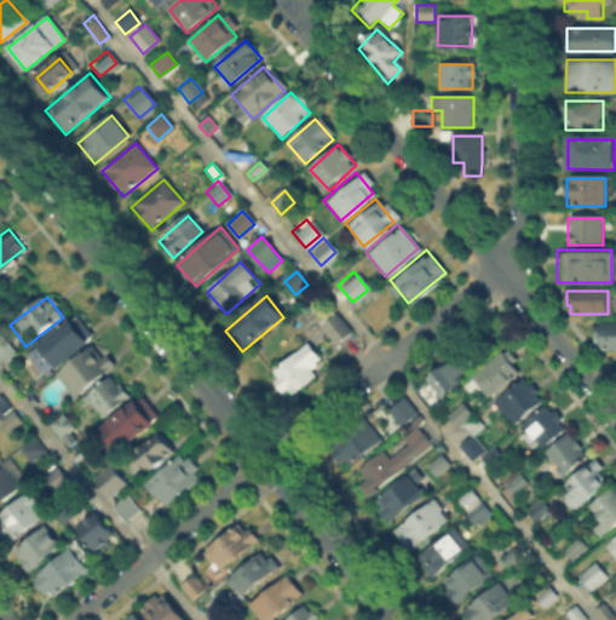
[(36,344),(74,315),(91,337),(53,367),(36,344)]
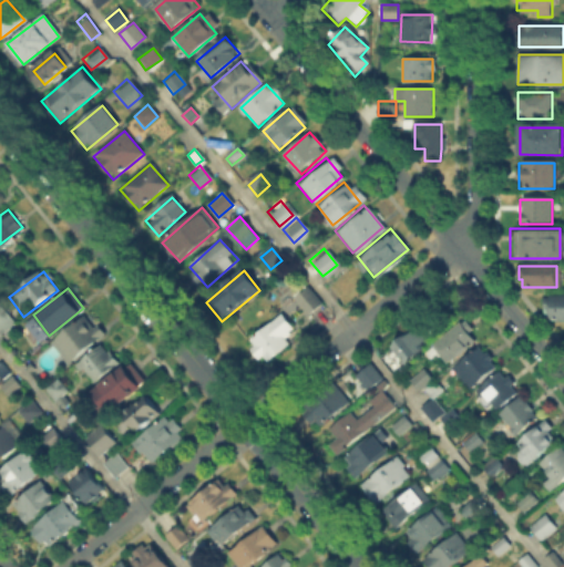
[(309,288),(322,305),(308,316),(295,299),(309,288)]
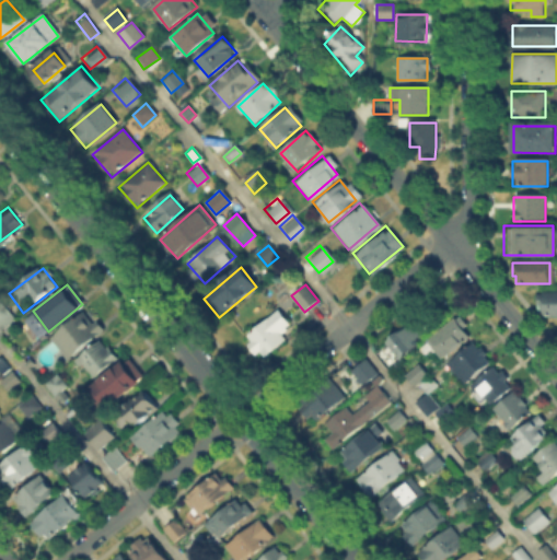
[(556,314),(537,314),(537,291),(556,291),(556,314)]
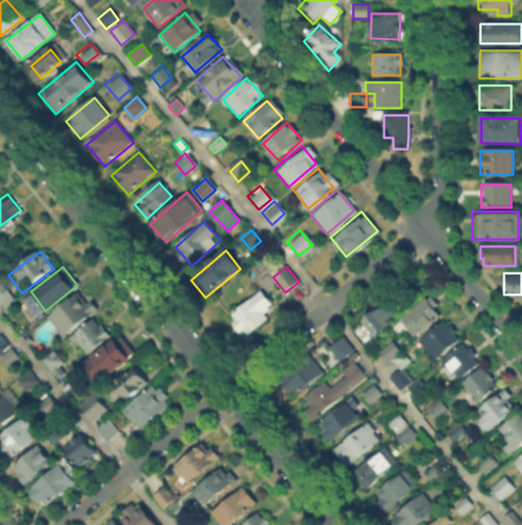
[(0,283),(12,298),(1,308),(0,307),(0,283)]
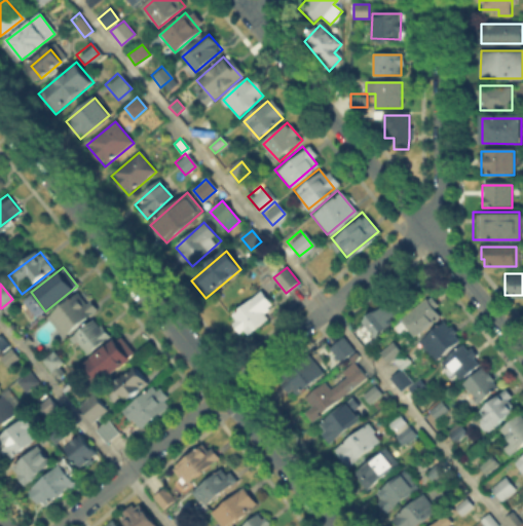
[(78,294),(87,305),(90,302),(98,310),(64,337),(48,318),(78,294)]
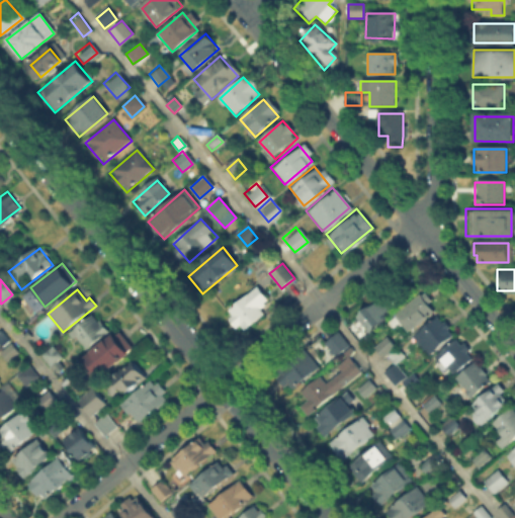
[(262,292),(269,303),(260,311),(263,315),(242,333),(226,313),(247,294),(252,300),(262,292)]
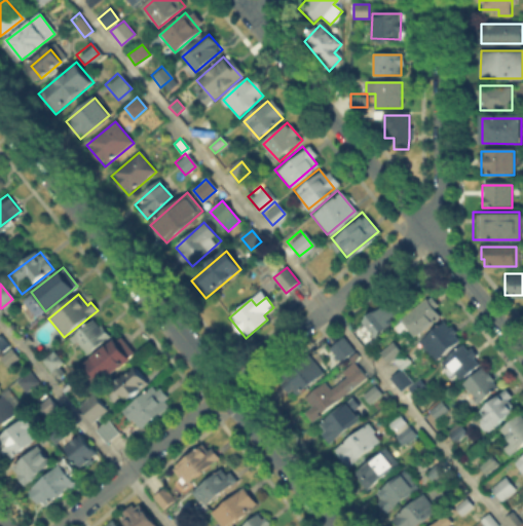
[(401,320),(426,297),(441,313),(415,335),(401,320)]
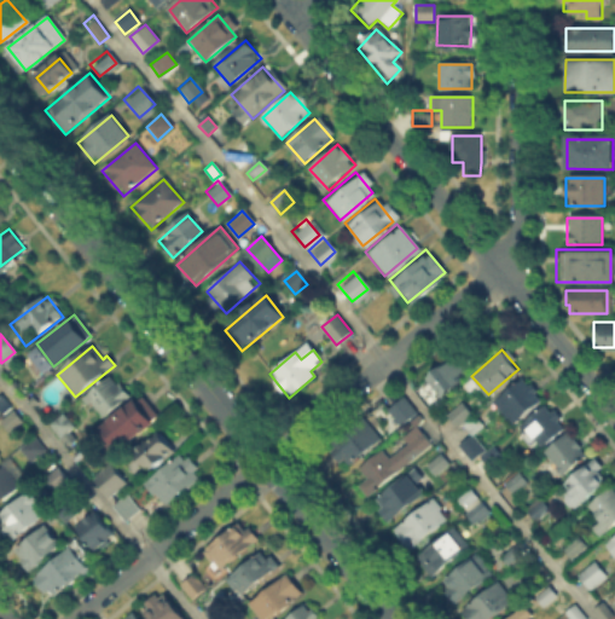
[(424,379),(445,360),(462,379),(442,398),(424,379)]
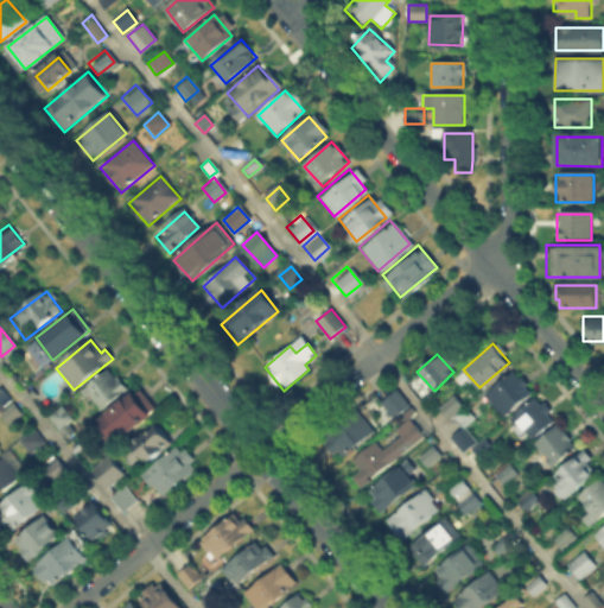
[(110,371),(126,391),(100,412),(84,392),(110,371)]
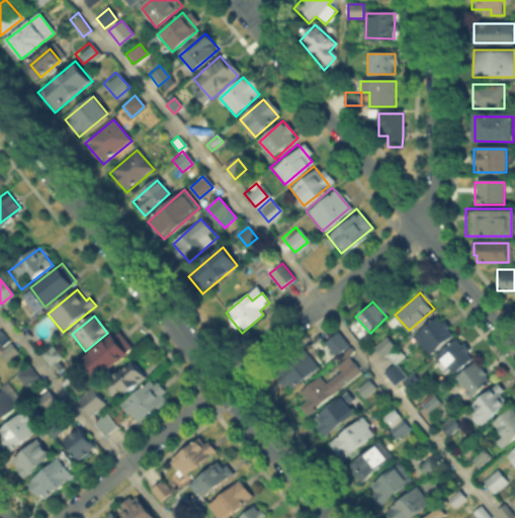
[(414,337),(436,319),(451,337),(428,355),(414,337)]
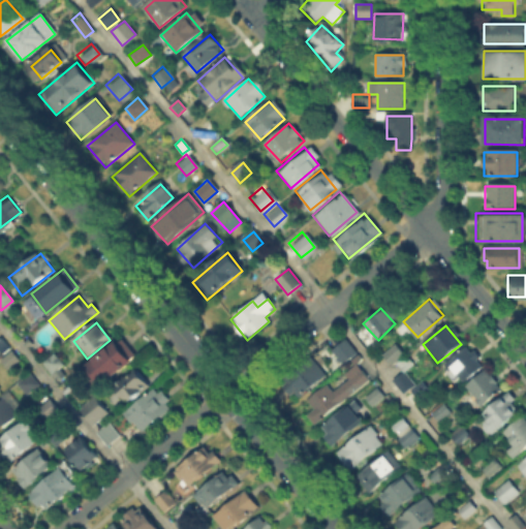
[(331,349),(343,339),(356,353),(342,364),(331,349)]
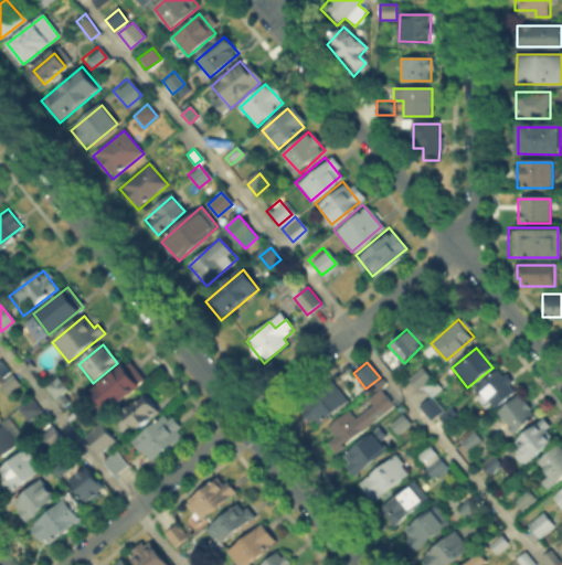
[(94,388),(124,365),(140,386),(110,409),(94,388)]
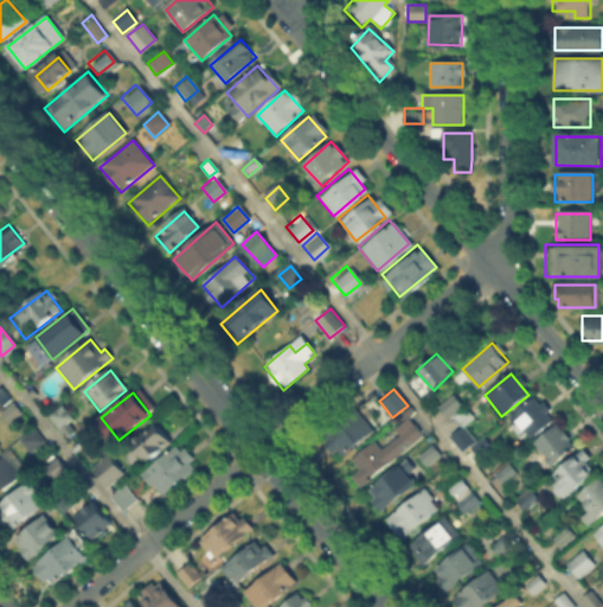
[(438,408),(453,396),(464,409),(450,421),(438,408)]
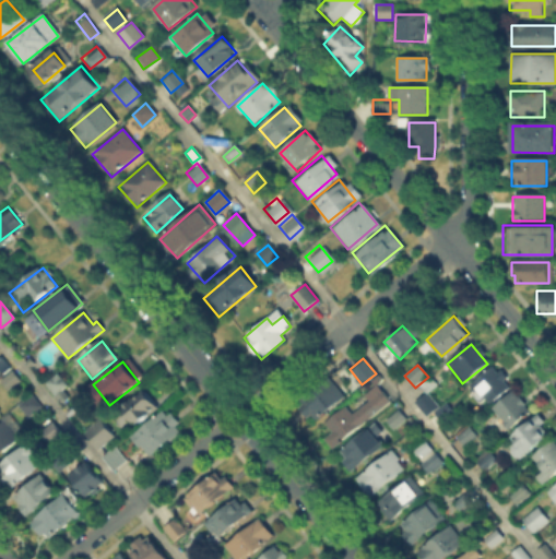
[(470,385),(493,368),(508,387),(485,404),(470,385)]
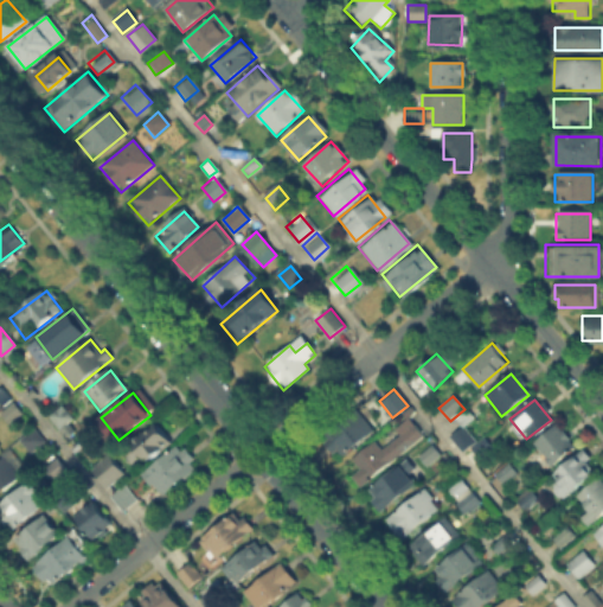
[(13,404),(21,414),(10,425),(1,415),(13,404)]
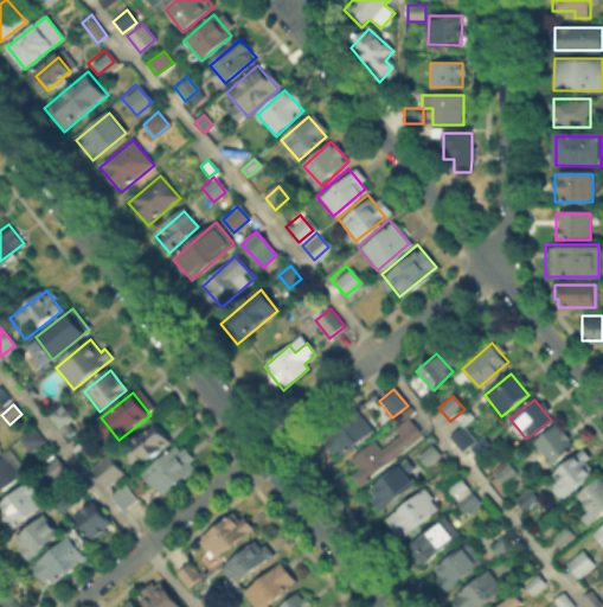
[(63,407),(78,427),(65,438),(50,416),(63,407)]
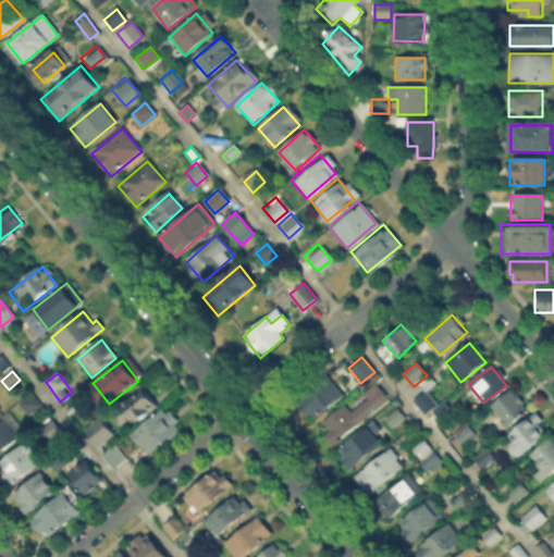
[(302,404),(298,399),(327,374),(344,394),(318,417),(303,415),(297,407),(302,404)]
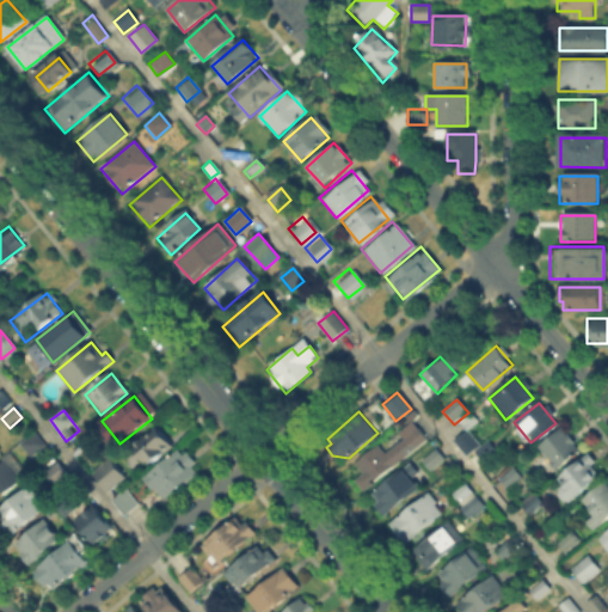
[(407,422),(413,428),(415,427),(425,440),(363,491),(352,478),(360,472),(354,465),(379,445),(385,452),(400,439),(395,433),(407,422)]
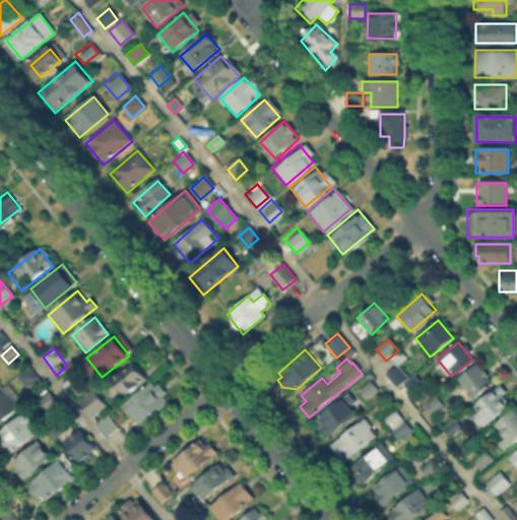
[(113,378),(134,362),(146,378),(125,394),(113,378)]
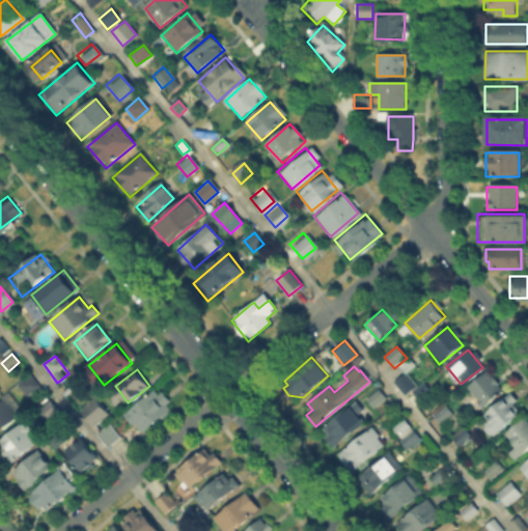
[(467,387),(488,370),(503,391),(482,407),(467,387)]
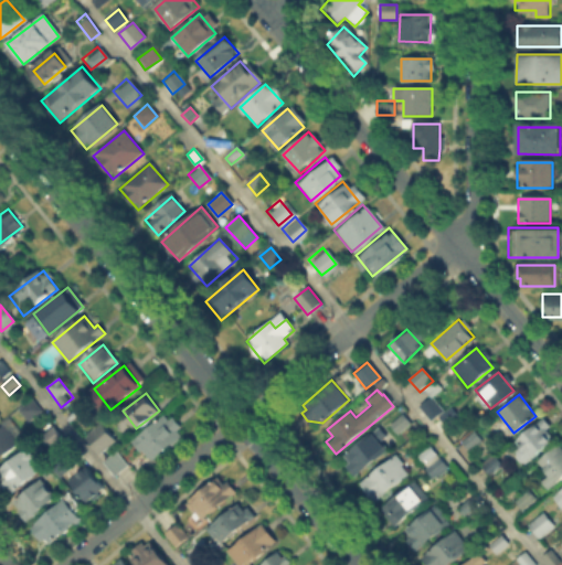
[(32,400),(41,411),(28,422),(19,411),(32,400)]
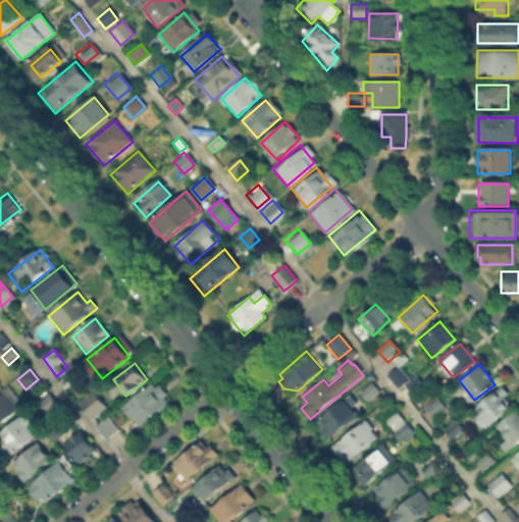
[(397,369),(408,382),(399,389),(387,376),(397,369)]
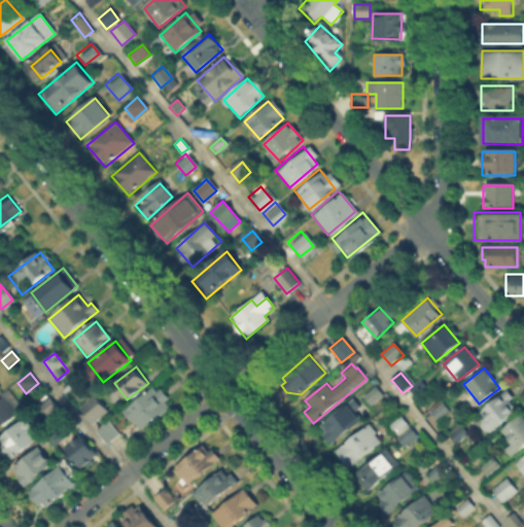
[(125,408),(154,386),(168,405),(138,426),(125,408)]
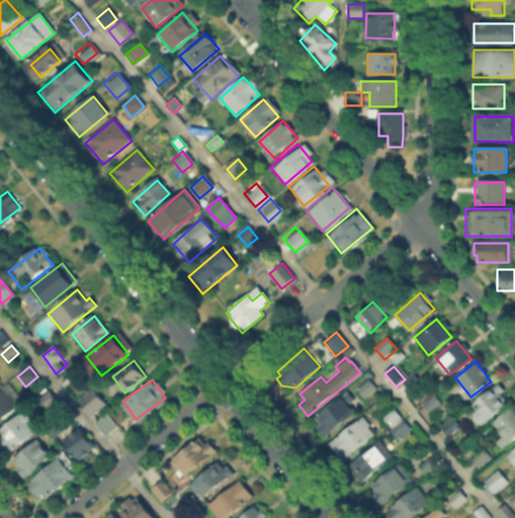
[(369,381),(375,387),(364,399),(358,393),(369,381)]
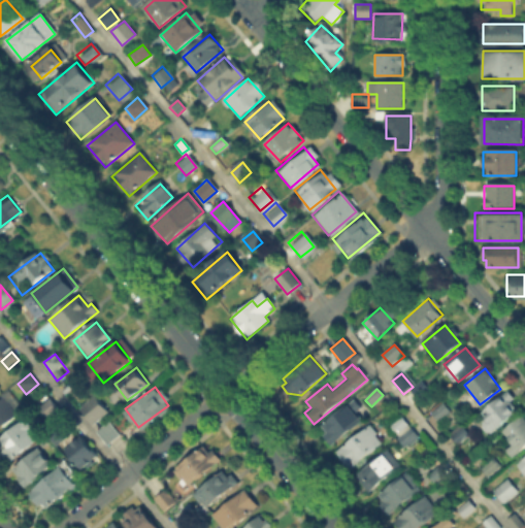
[(481,414),(509,392),(521,408),(494,430),(481,414)]
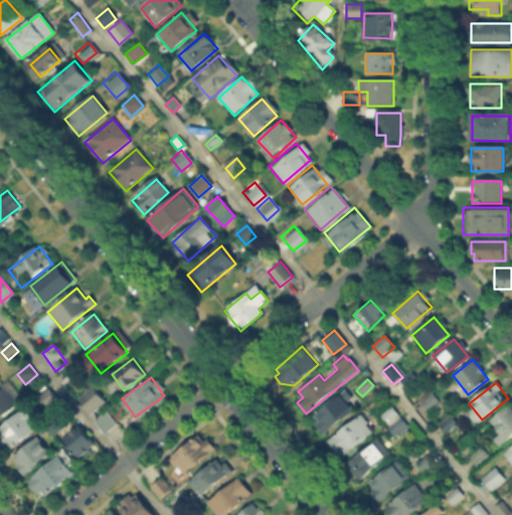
[(0,389),(8,383),(23,401),(0,420),(0,389)]
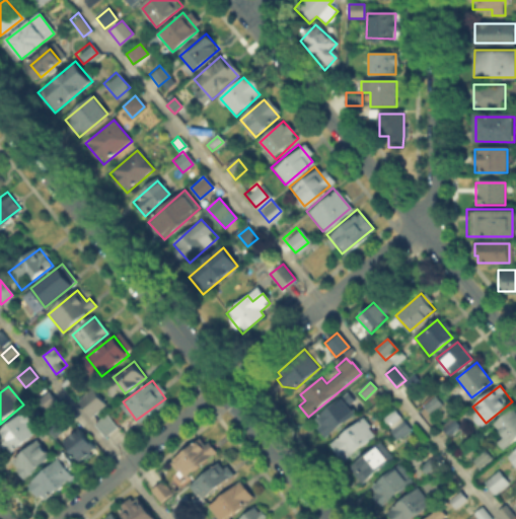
[(106,404),(91,417),(79,400),(93,389),(106,404)]
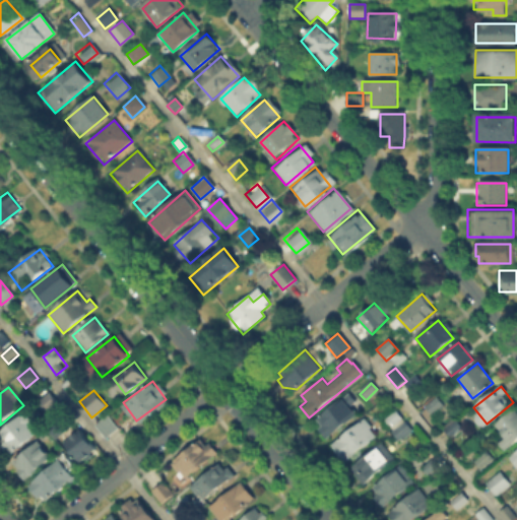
[(50,394),(58,404),(46,414),(38,403),(50,394)]
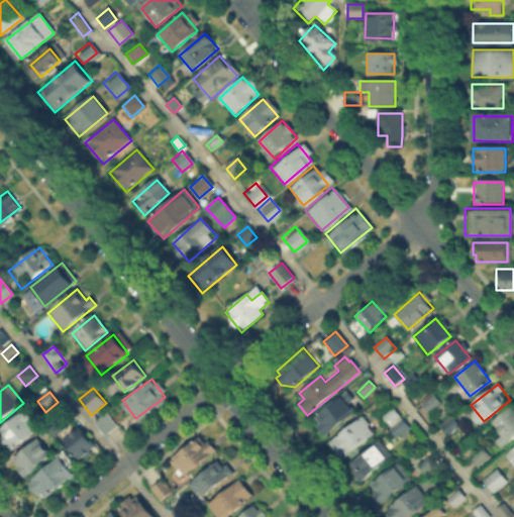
[(419,404),(429,395),(437,404),(427,413),(419,404)]
